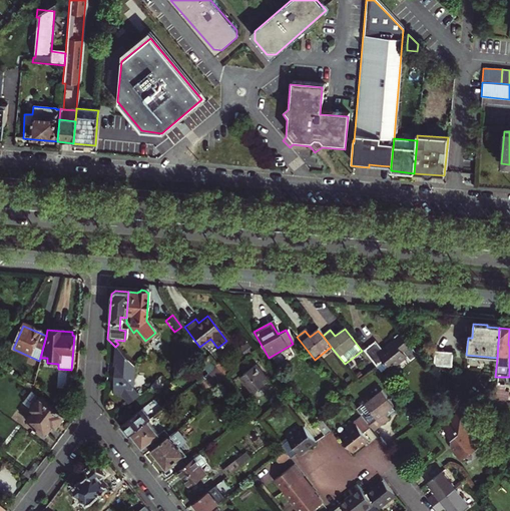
[(399,335),(410,348),(410,347),(400,334),(399,335)]
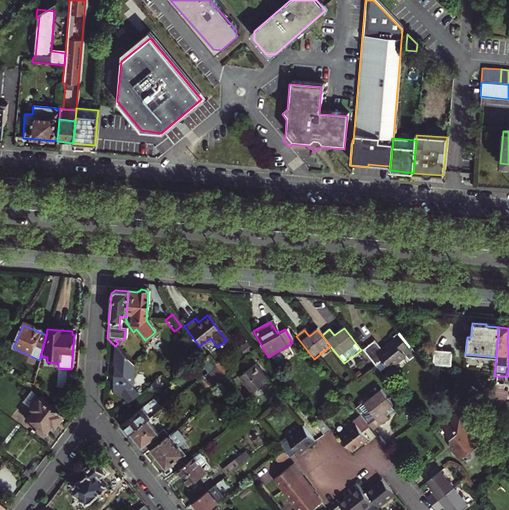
[(374,367),(381,361),(388,371),(405,357),(401,352),(409,347),(398,334),(391,340),(392,341),(384,347),(385,349),(382,351),(381,350),(374,341),(362,351),(374,367)]
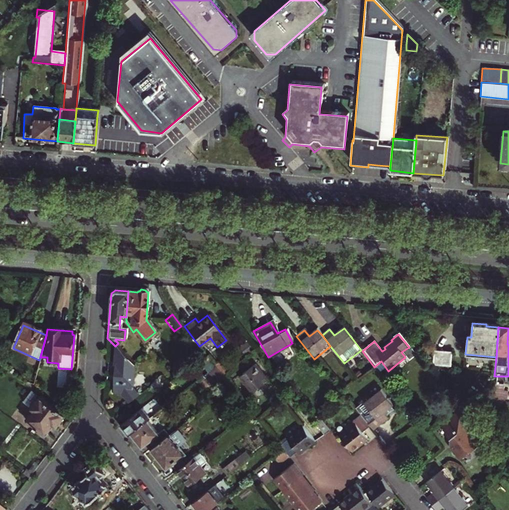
[(132,389),(133,367),(115,346),(111,394),(120,394),(127,403),(137,396),(132,389)]
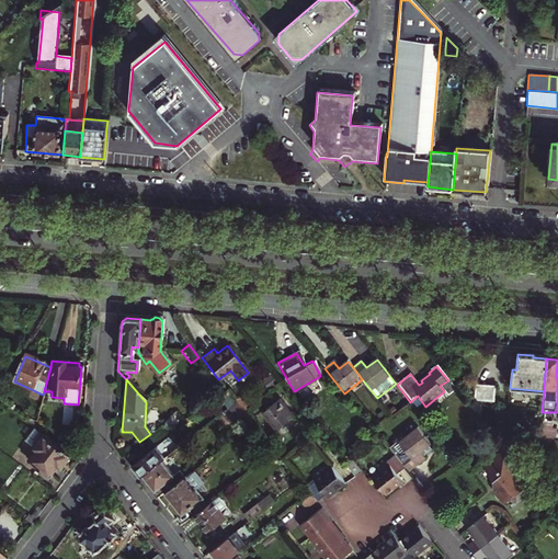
[(492,387),(474,385),(473,400),(491,402),(492,387)]
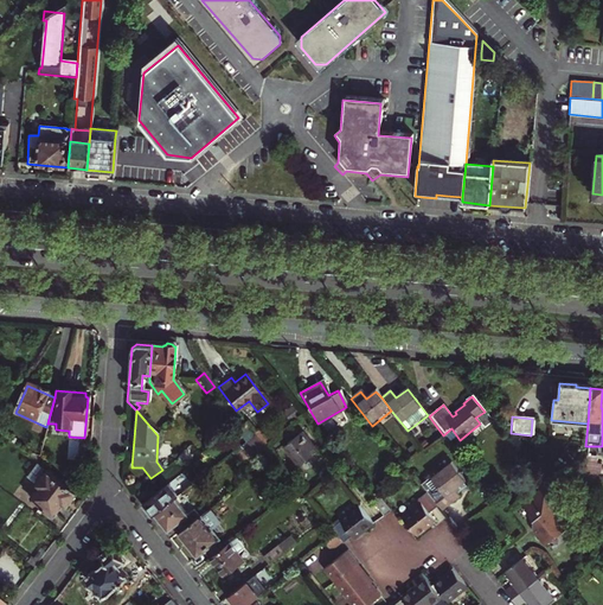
[(382,439),(372,426),(367,430),(377,443),(382,439)]
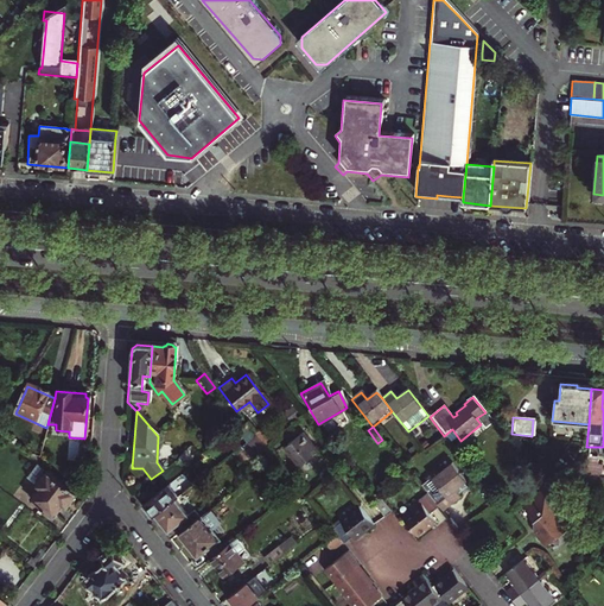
[(240,435),(246,444),(249,441),(254,437),(247,429),(240,435)]
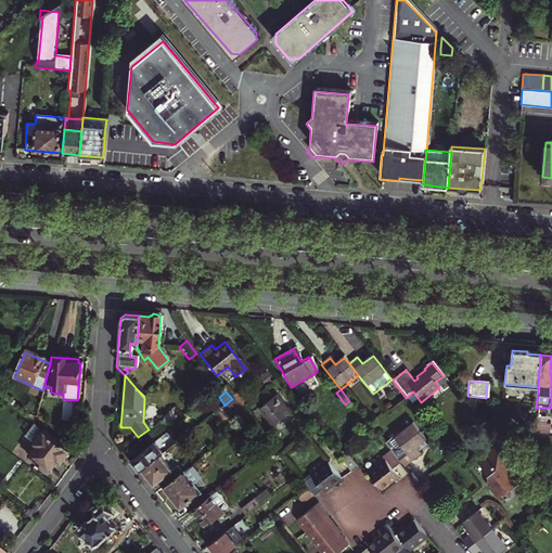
[(286,412),(273,395),(257,409),(270,425),(286,412)]
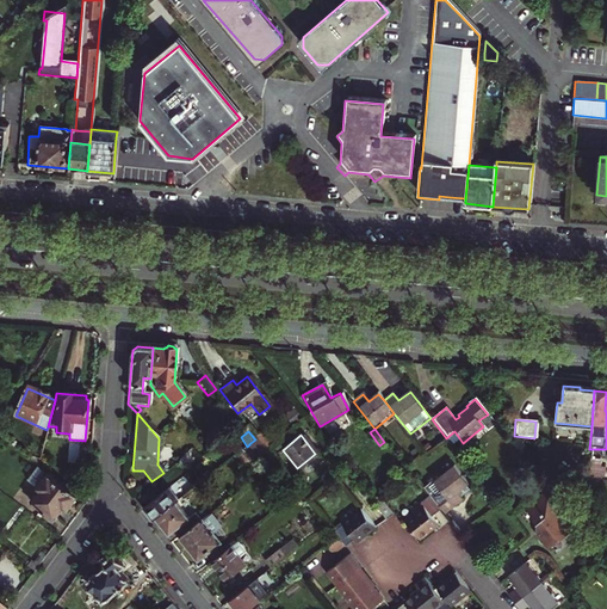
[(588,460),(586,502),(594,502),(596,477),(599,478),(600,468),(598,468),(598,461),(588,460)]
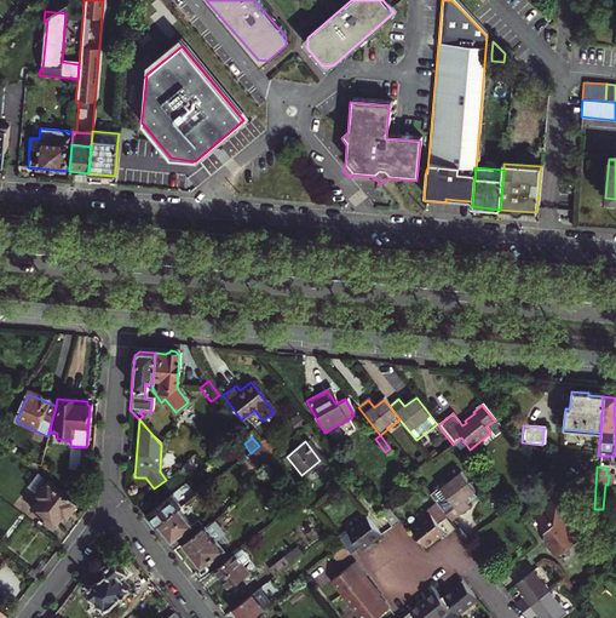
[(429,496),(435,504),(445,518),(450,524),(468,510),(466,507),(476,499),(472,495),(475,492),(460,473),(439,488),(439,487),(429,496)]
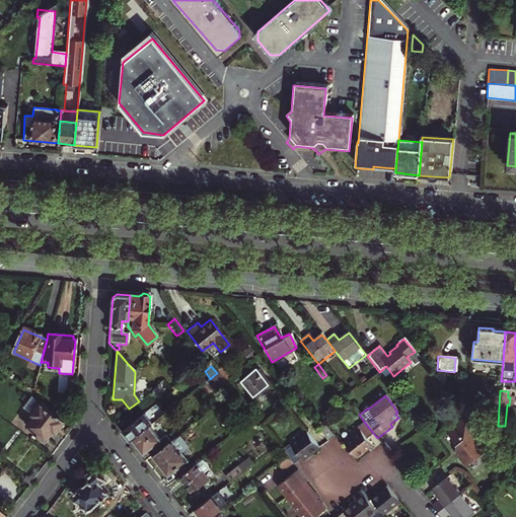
[(55,434),(64,421),(39,402),(29,415),(32,418),(25,427),(32,433),(31,433),(37,437),(38,437),(44,442),(52,432),(55,434)]
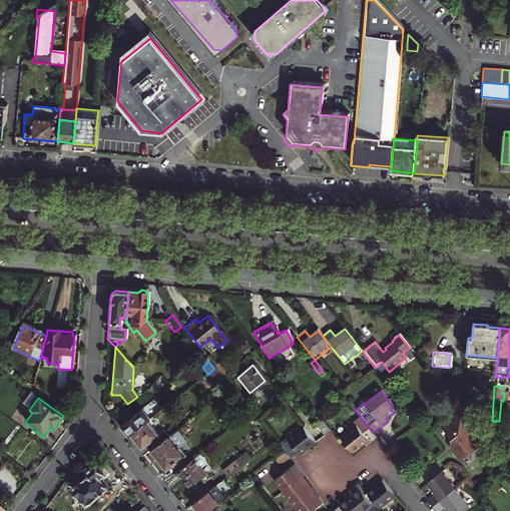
[(141,410),(119,427),(127,438),(130,435),(146,422),(149,420),(141,410)]
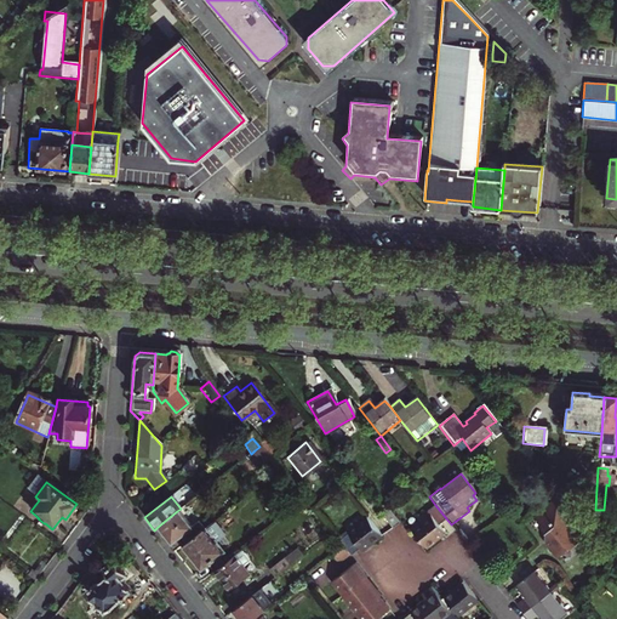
[(556,497),(532,517),(543,532),(542,535),(546,539),(542,543),(554,558),(577,540),(561,517),(569,511),(556,497)]
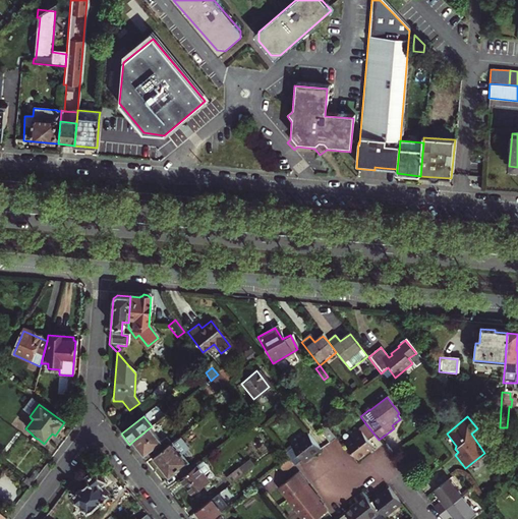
[(371,449),(366,442),(375,435),(365,423),(357,429),(359,433),(344,445),(356,460),(371,449)]
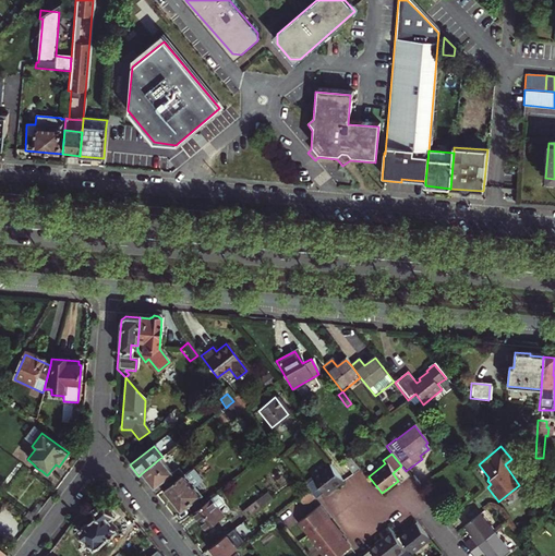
[(359,470),(348,458),(341,463),(352,475),(359,470)]
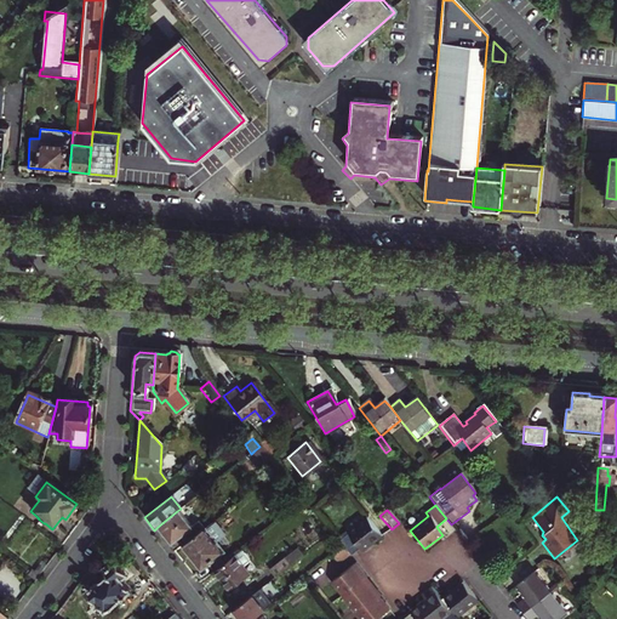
[(190,528),(177,511),(158,527),(171,543),(177,539),(182,546),(203,529),(198,522),(190,528)]
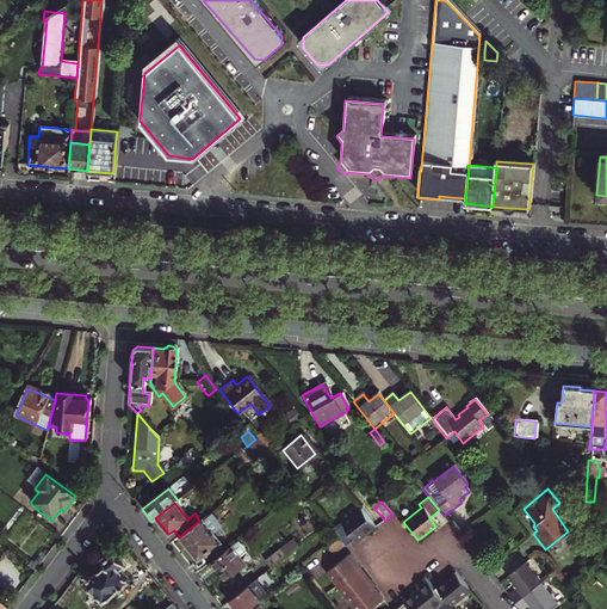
[(334,534),(344,547),(353,541),(354,543),(373,528),(359,510),(340,524),(342,528),(334,534)]
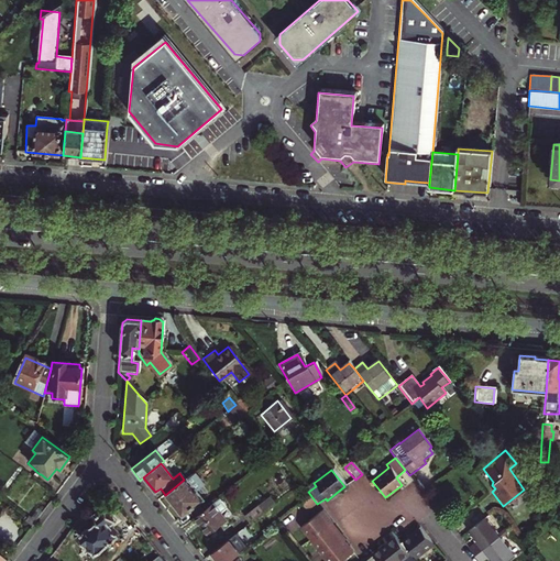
[(194,518),(206,508),(184,480),(165,495),(182,515),(188,510),(194,518)]
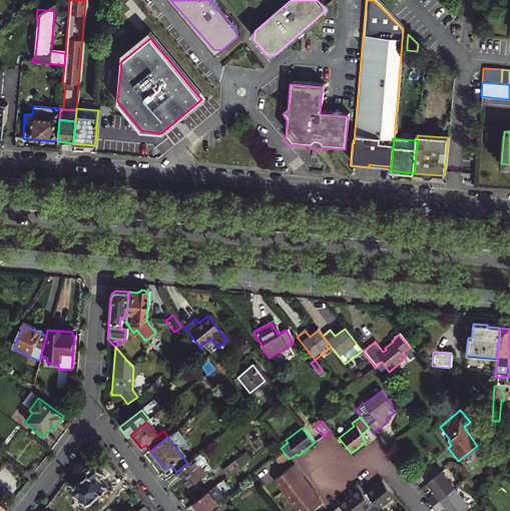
[(283,453),(274,460),(278,465),(287,459),(283,453)]
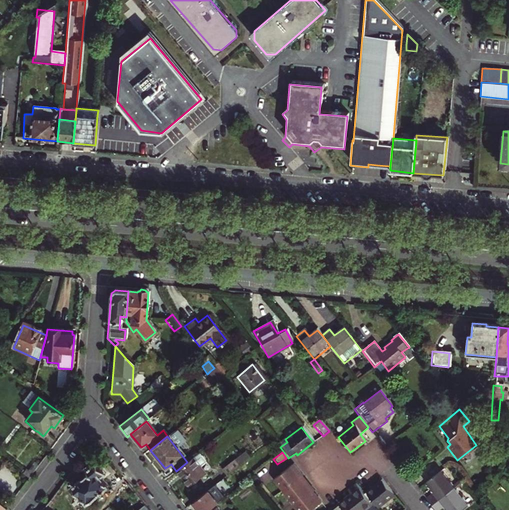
[(187,462),(176,471),(188,486),(205,474),(200,468),(206,463),(199,454),(187,462)]
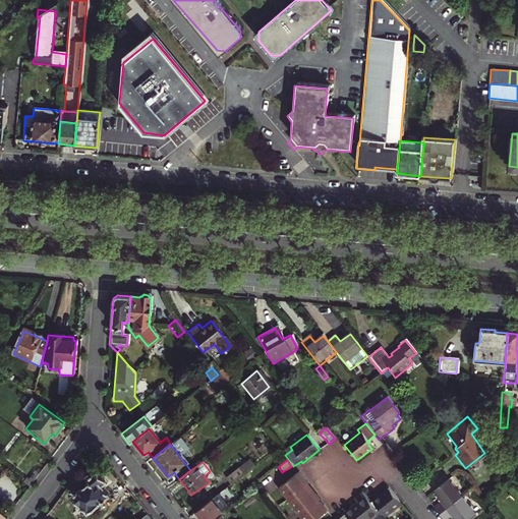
[(225,479),(229,485),(242,475),(237,469),(225,479)]
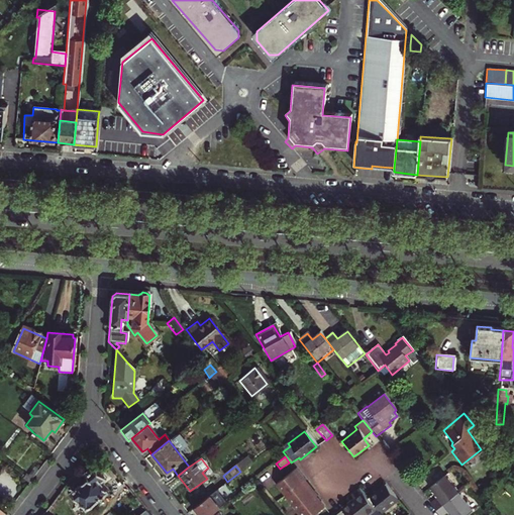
[(105,495),(104,494),(107,492),(100,483),(105,480),(95,468),(86,475),(88,478),(66,495),(67,496),(64,499),(69,506),(72,504),(73,506),(73,509),(76,513),(79,513),(80,514),(87,508),(87,509),(91,506),(93,507),(96,505),(94,503),(98,501),(97,500),(100,497),(101,498),(105,495)]
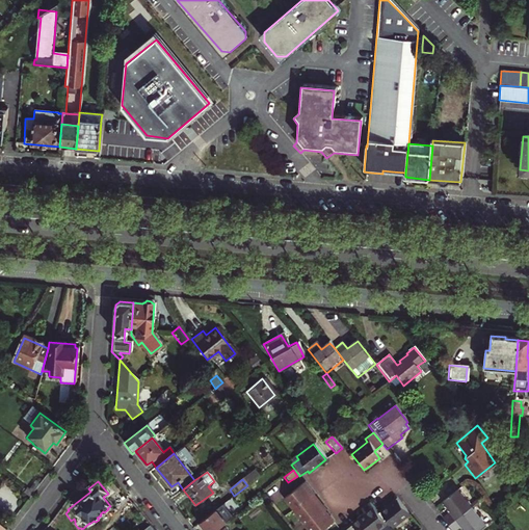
[(313,496),(303,483),(283,499),(307,529),(325,529),(333,525),(311,498),(313,496)]
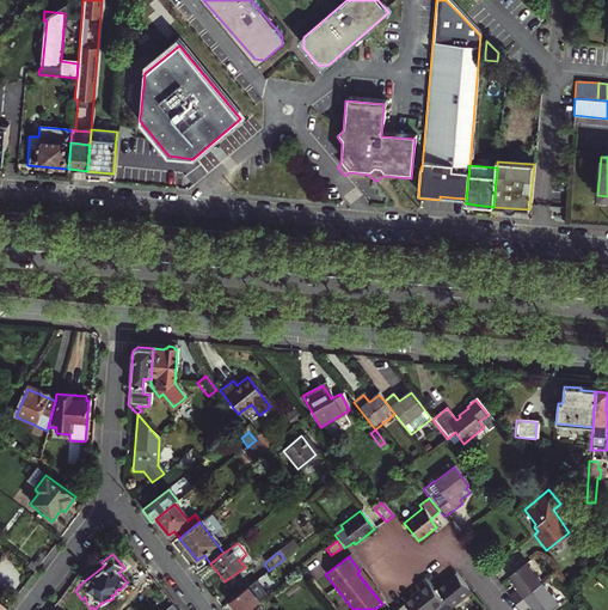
[(526,565),(508,579),(516,591),(508,597),(515,605),(541,585),(526,565)]
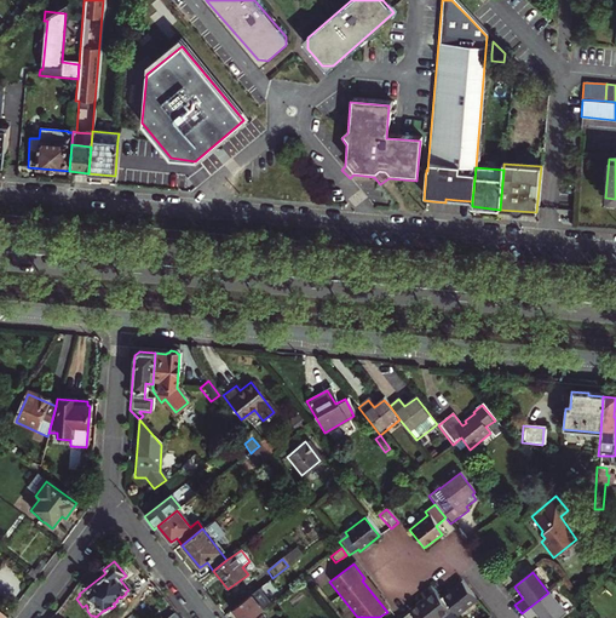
[(460,584),(441,599),(450,611),(455,617),(475,602),(460,584)]
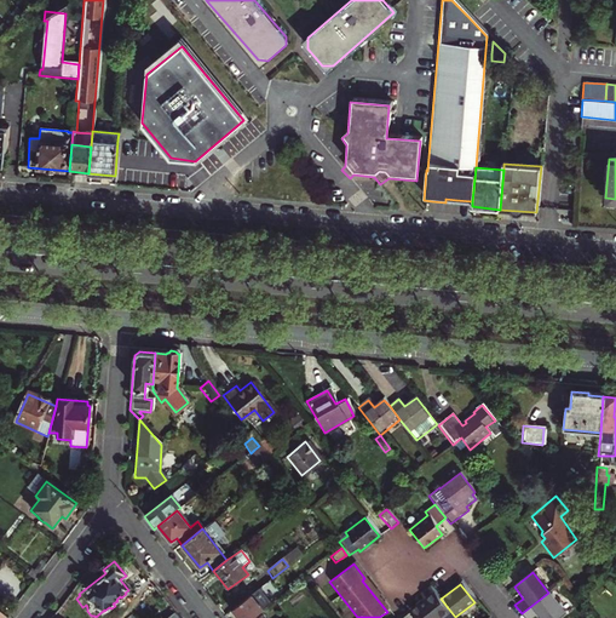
[(452,617),(448,613),(438,601),(429,589),(419,596),(422,601),(408,612),(407,611),(399,617),(452,617)]
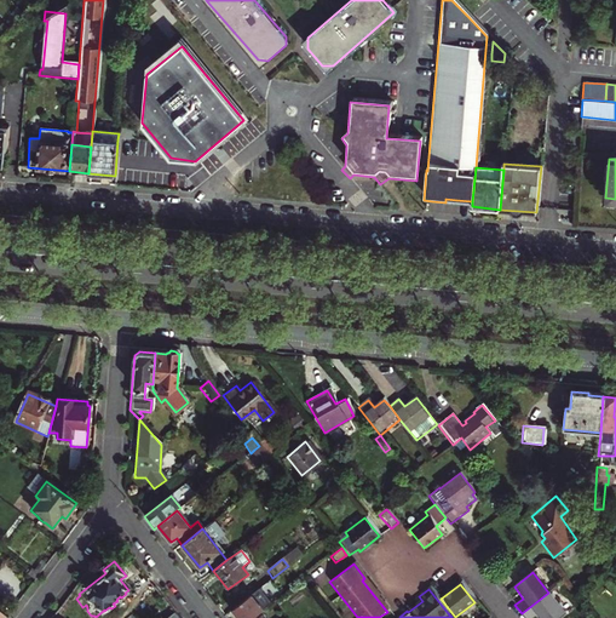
[(548,593),(522,613),(524,617),(535,617),(537,616),(539,617),(556,617),(564,612),(548,593)]
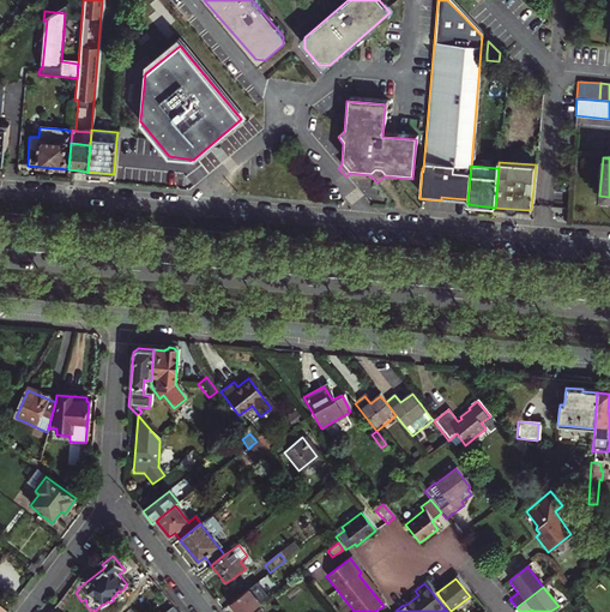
[(228,605),(233,611),(248,611),(259,604),(248,589),(228,605)]
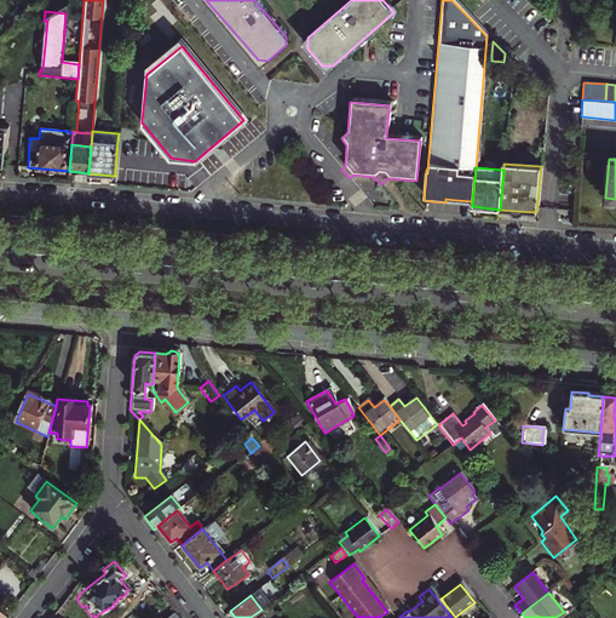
[(450,611),(441,599),(438,601),(448,613),(450,611)]
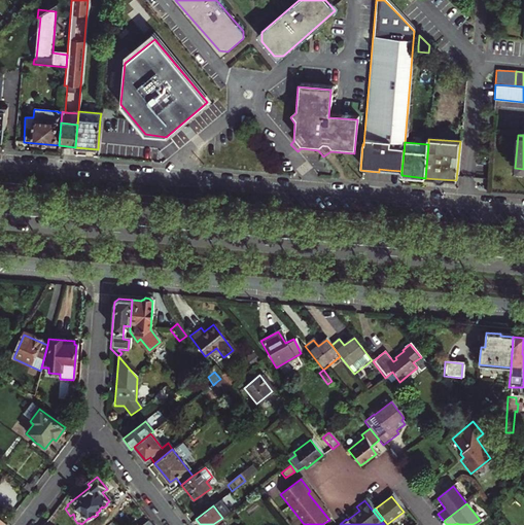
[(132,524),(142,524),(147,521),(143,516),(132,524)]
